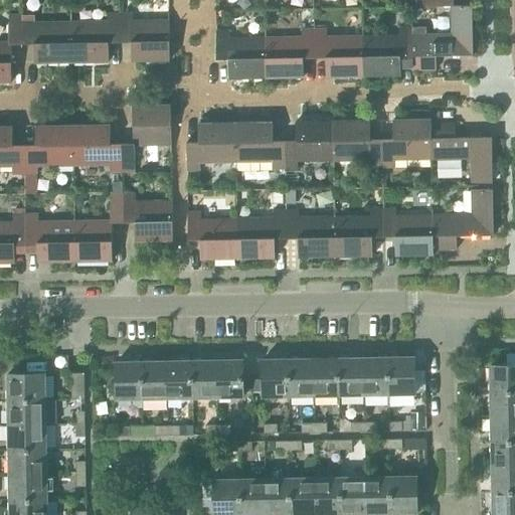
[(426,27),(411,27),(412,56),(412,70),(437,69),(437,55),(474,54),(473,6),(454,6),(453,6),(453,35),(426,35),(426,27)]
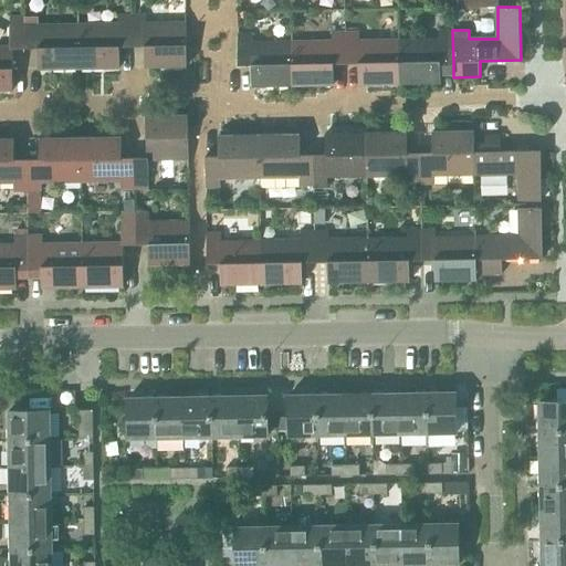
[(118,23),(79,24),(80,67),(121,67),(121,46),(133,45),(133,14),(117,16),(118,23)]
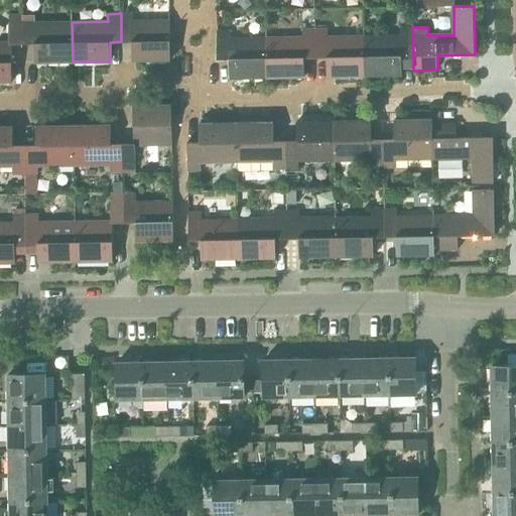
[(133,13),(121,13),(121,41),(132,41),(133,60),(170,60),(170,20),(133,21),(133,13)]
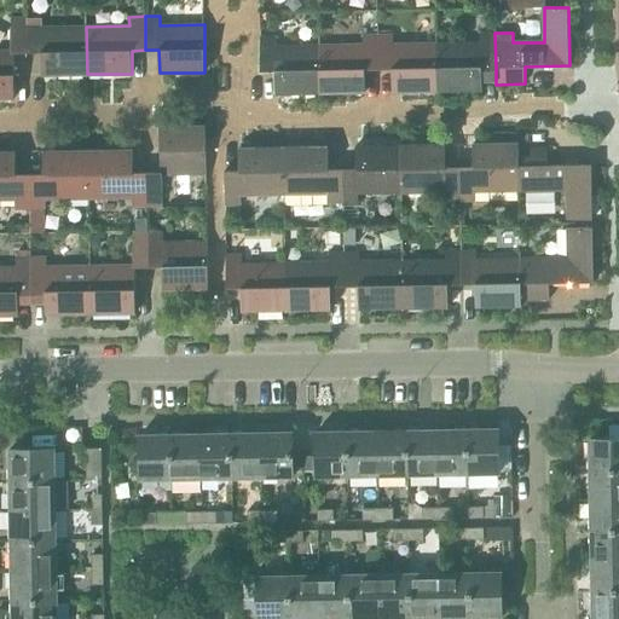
[(0,98),(15,98),(13,53),(28,52),(28,18),(12,18),(12,51),(0,50),(0,98)]
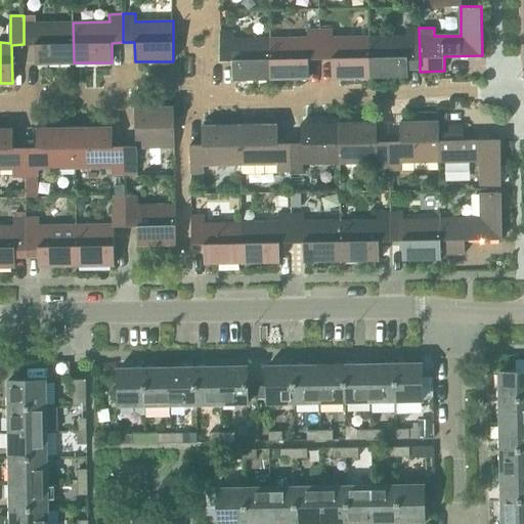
[(36,15),(24,15),(24,44),(36,44),(36,63),(74,62),(73,23),(36,23),(36,15)]
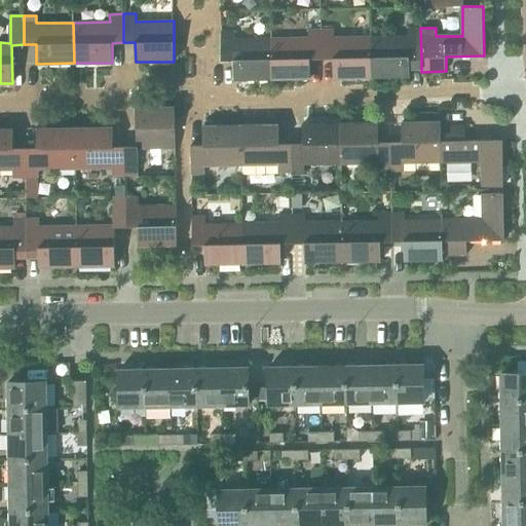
[(408,36),(371,37),(372,77),(410,77),(410,58),(421,58),(420,28),(408,29),(408,36)]
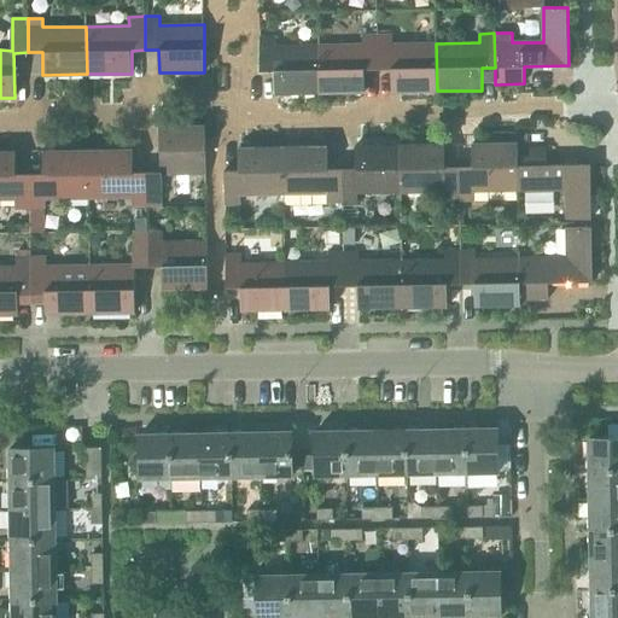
[(363,45),(320,45),(320,93),(365,93),(365,70),(378,70),(378,35),(363,35),(363,45)]
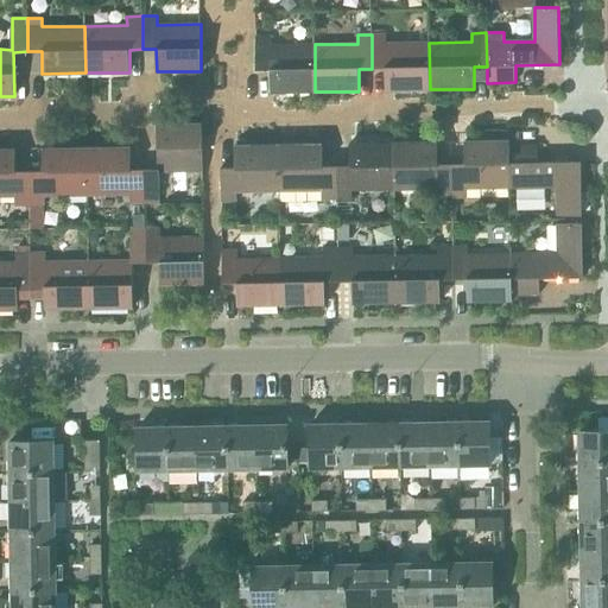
[(387,35),(372,35),(372,69),(386,69),(386,90),(430,89),(429,43),(387,44),(387,35)]
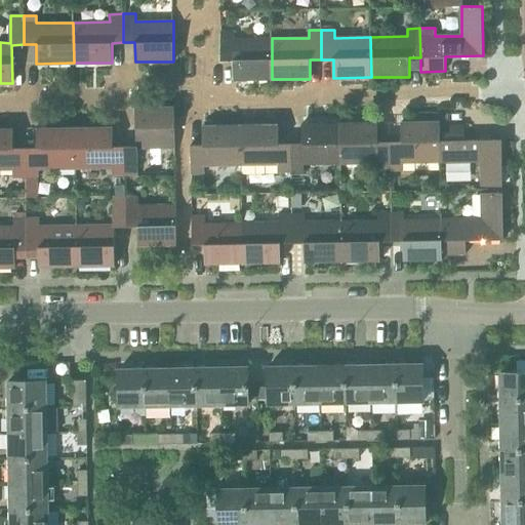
[(272,79),(272,38),(234,39),(234,31),(220,31),(221,61),(234,61),(234,80),(272,79)]
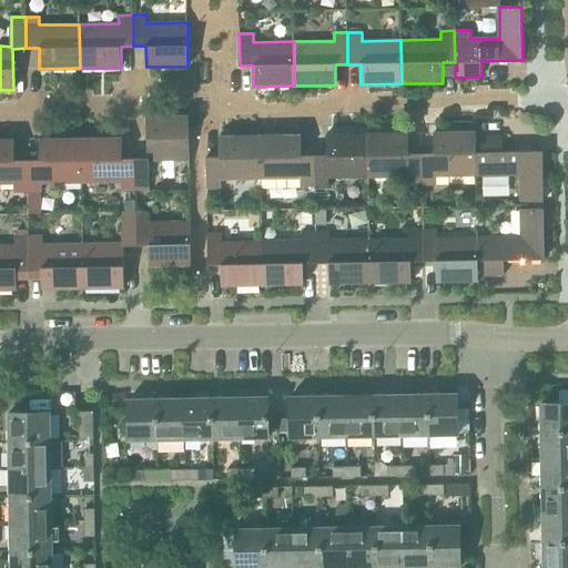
[(148,159),(135,159),(135,190),(150,190),(150,160),(190,160),(190,115),(148,115),(148,159)]
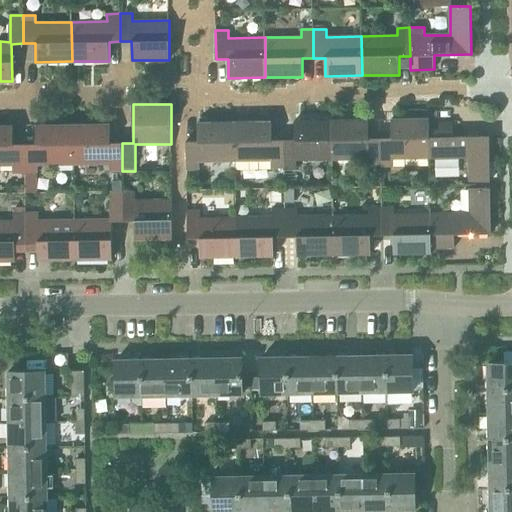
[(394,159),(430,158),(429,123),(429,118),(392,119),(392,138),(381,138),(381,167),(394,166),(394,159)]
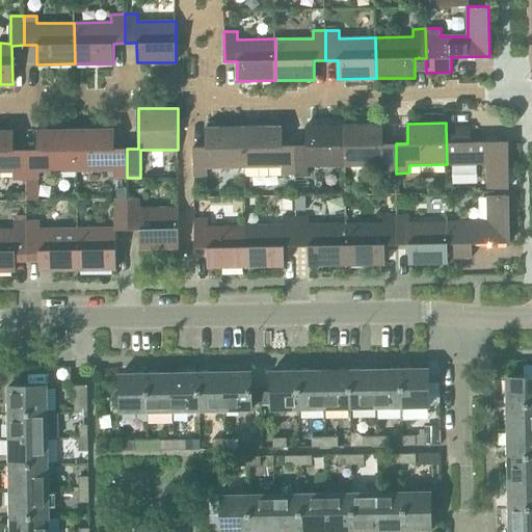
[(383,174),(396,174),(396,143),(383,144),(383,124),(345,125),(346,166),(383,165),(383,174)]
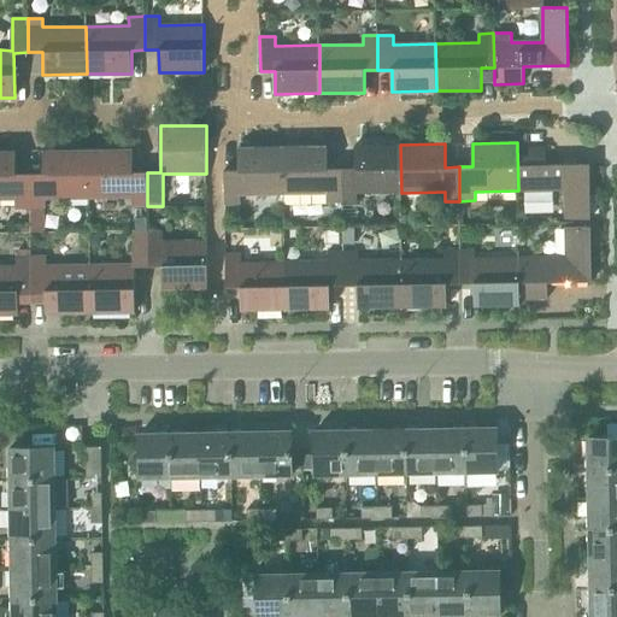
[(358,193),(401,193),(400,145),(356,145),(356,169),(342,169),(342,203),(358,203),(358,193)]
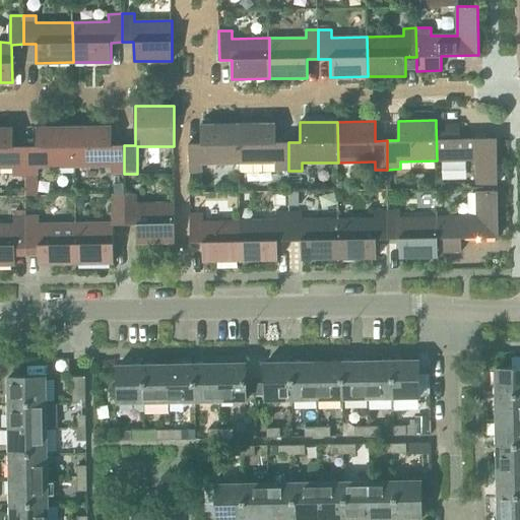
[(276,171),(288,171),(288,142),(277,142),(276,123),(239,124),(240,164),(276,163),(276,171)]
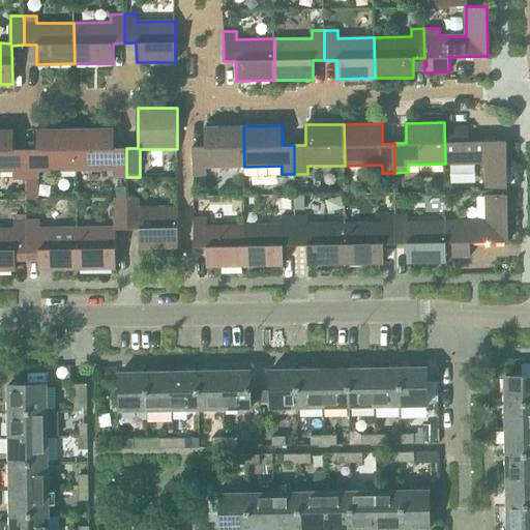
[(207,168),(244,167),(243,126),(205,126),(205,146),(193,146),(194,176),(207,176),(207,168)]
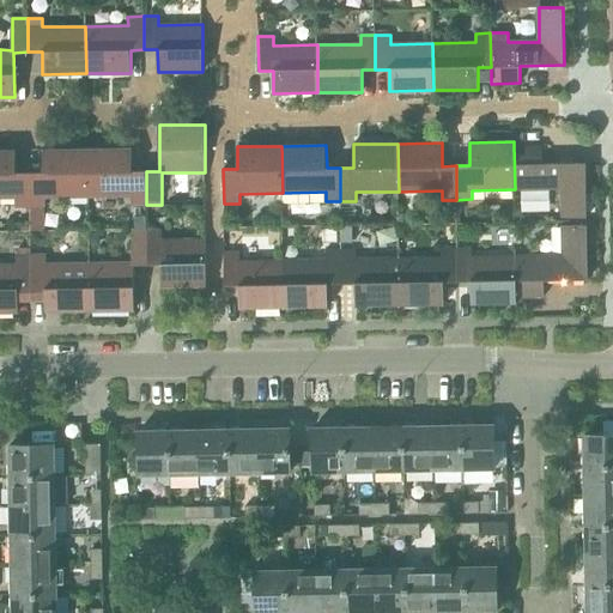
[(514,147),(515,189),(562,188),(563,218),(587,217),(587,163),(542,164),(541,146),(514,147)]
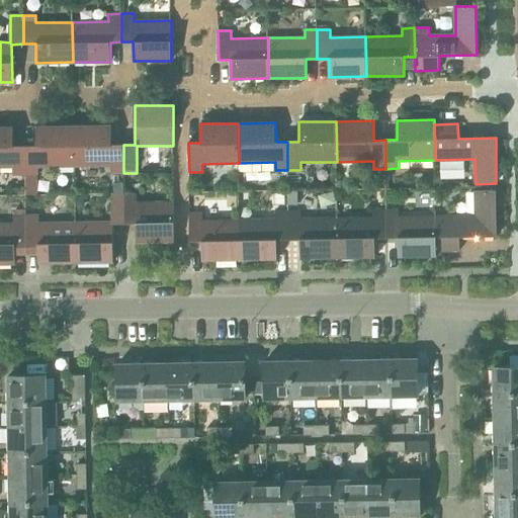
[(25,147),(26,175),(26,194),(37,194),(37,175),(38,175),(38,167),(75,166),(74,125),(36,126),(37,146),(25,147)]
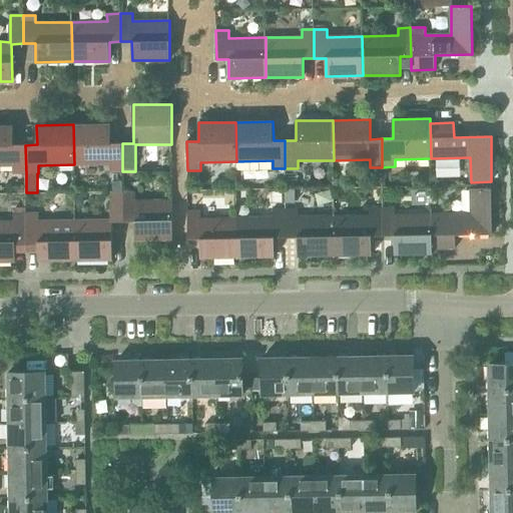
[(110,124),(73,124),(74,164),(110,163),(110,171),(122,171),(122,143),(111,143),(110,124)]
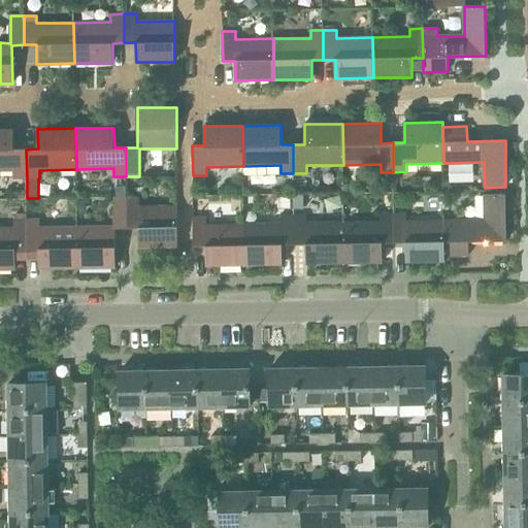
[(13,178),(27,178),(26,150),(14,150),(13,129),(0,129),(0,170),(13,170),(13,178)]
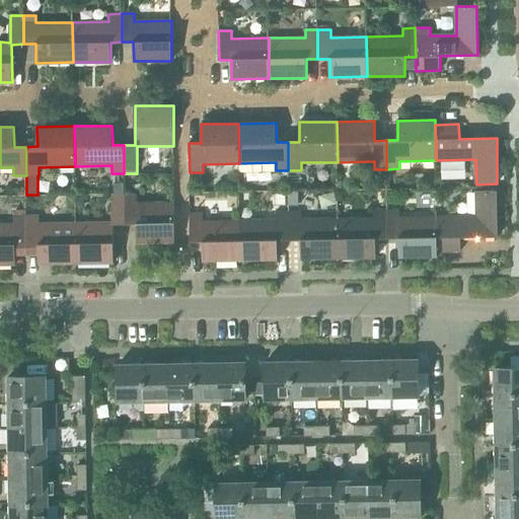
[(115,195),(125,195),(125,183),(115,183),(115,195)]
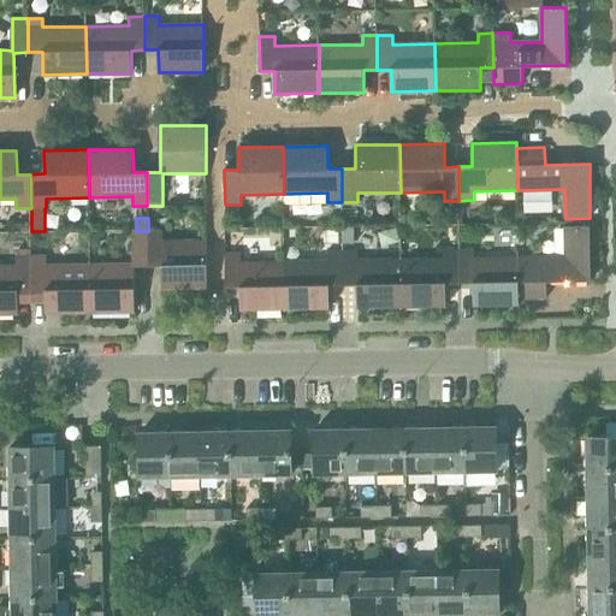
[(355,227),(344,227),(344,243),(355,243),(355,227)]
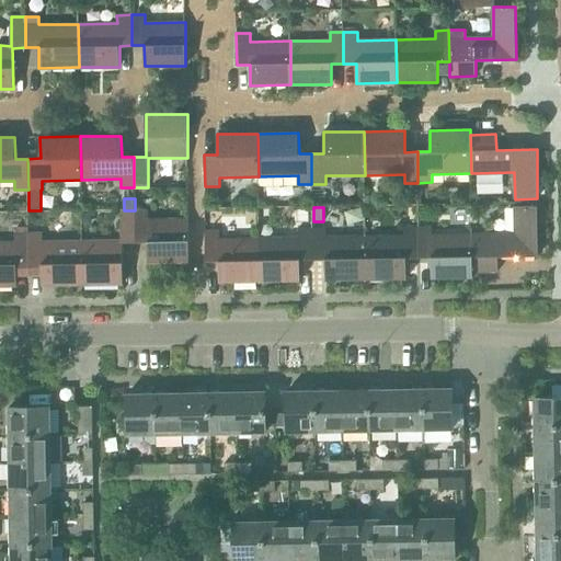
[(515,233),(472,233),(473,272),(499,272),(497,256),(538,255),(537,207),(515,207),(515,233)]
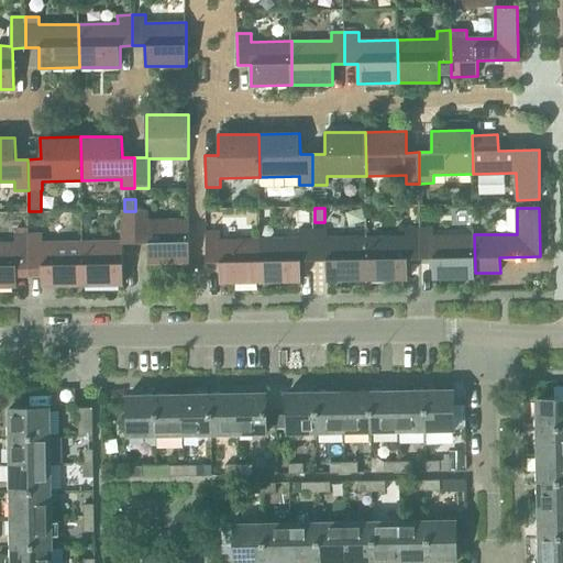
[(122,240),(83,241),(84,285),(124,285),(123,242),(136,242),(135,211),(124,211),(121,211),(122,240)]
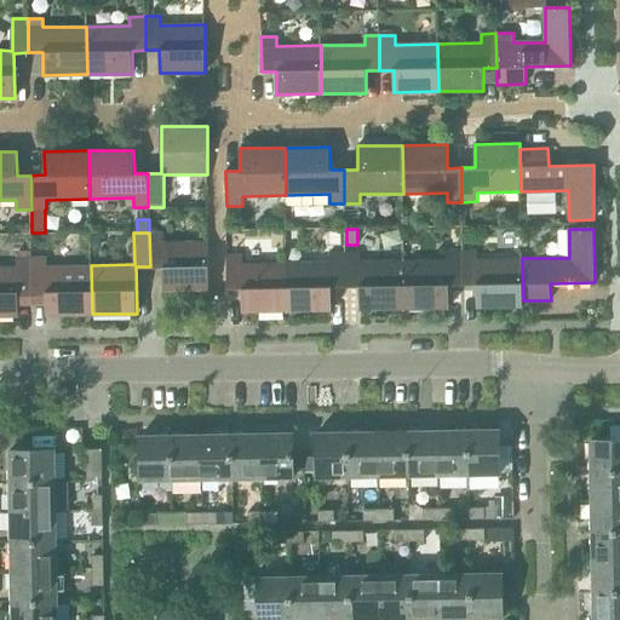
[(164,233),(149,233),(150,267),(164,267),(164,290),(210,288),(210,241),(165,242),(164,233)]
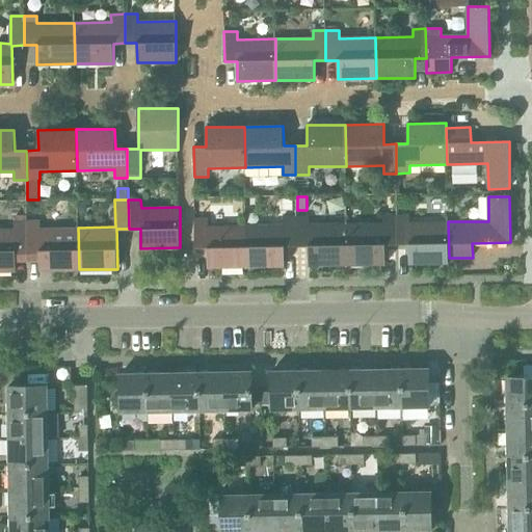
[(384,222),(347,223),(347,265),(386,264),(386,244),(397,244),(397,215),(384,215),(384,222)]
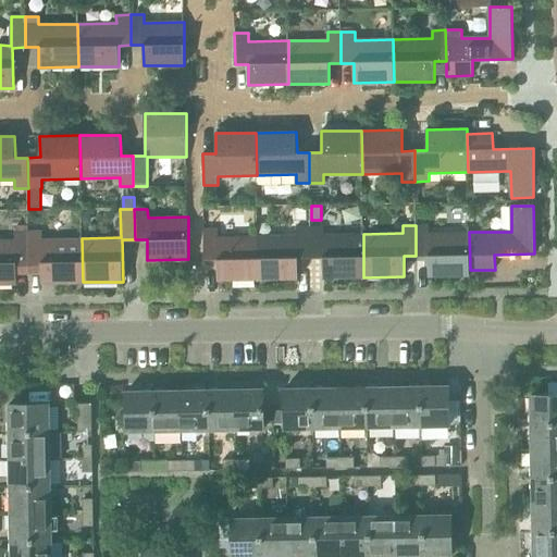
[(430,225),(416,225),(416,256),(429,256),(429,276),(470,275),(470,270),(469,232),(430,233),(430,225)]
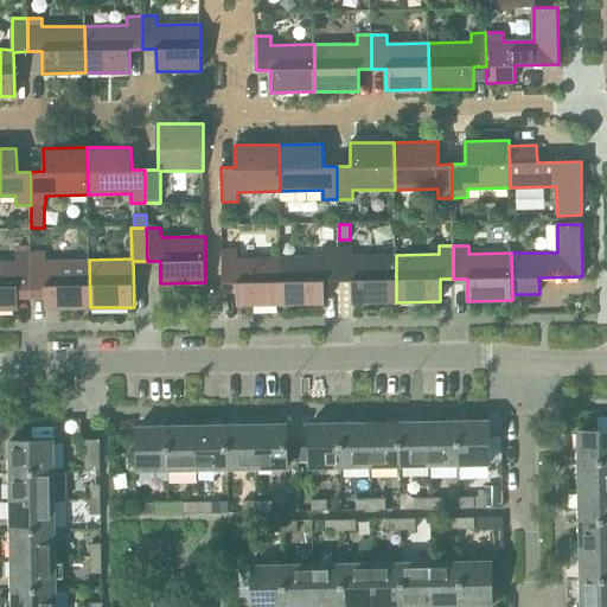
[(324,256),(281,256),(282,304),(326,304),(325,281),(339,281),(338,247),(324,248),(324,256)]
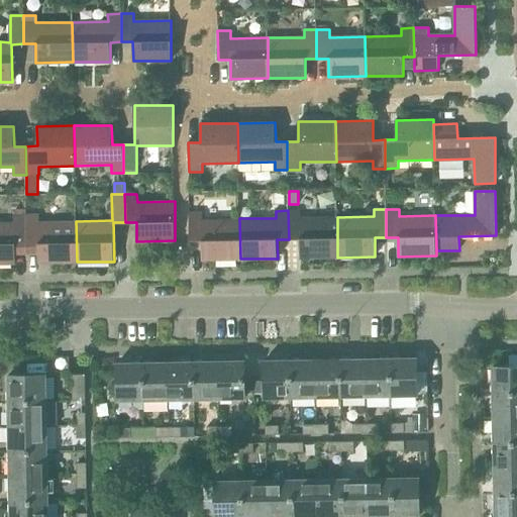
[(301,210),(288,210),(289,239),(300,238),(300,257),(337,257),(337,217),(301,218),(301,210)]
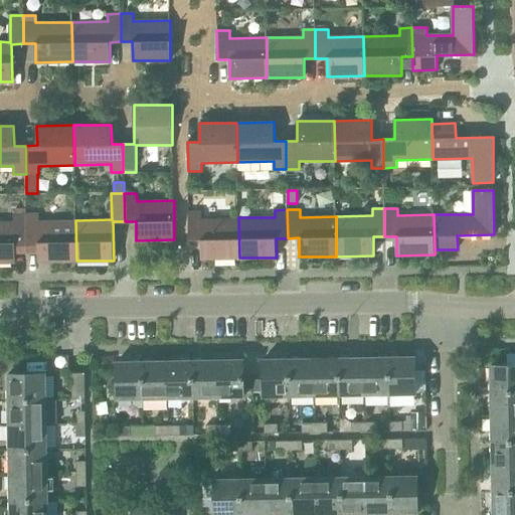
[(239,258),(238,217),(202,218),(202,211),(189,211),(189,239),(201,239),(202,259),(239,258)]
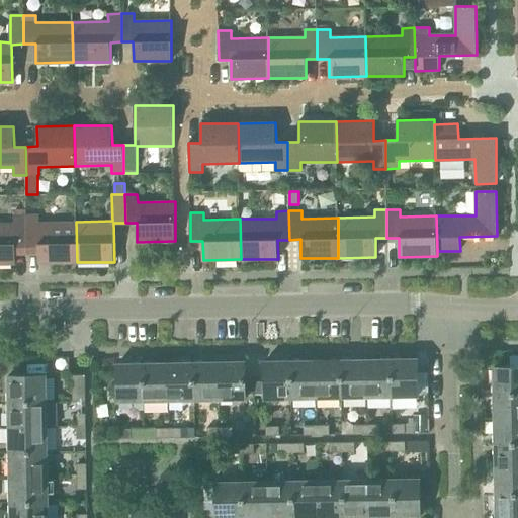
[(0,263),(15,263),(15,244),(27,244),(26,214),(13,214),(14,223),(0,223),(0,263)]
